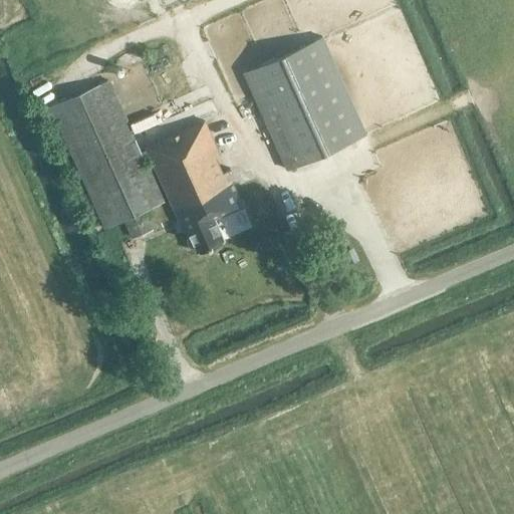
[(270,0),(264,4),(273,22),(294,12),(287,0),(270,0)]
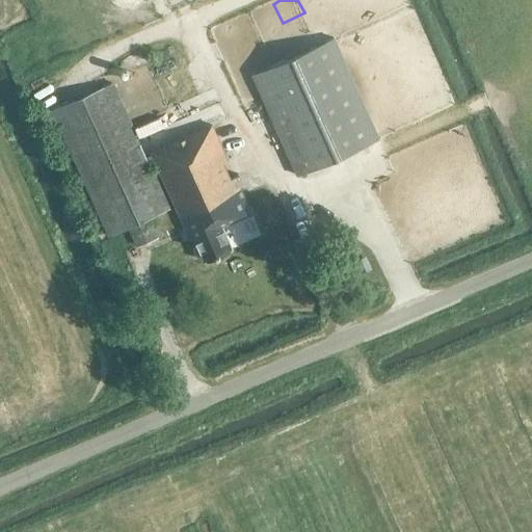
[(251,75),(296,176),(378,139),(333,38),(251,75)]
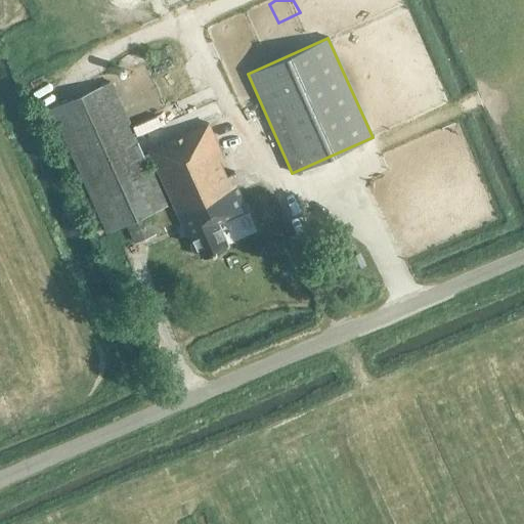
[(426,141),(448,133),(439,108),(436,110),(424,79),(405,86),(426,141)]
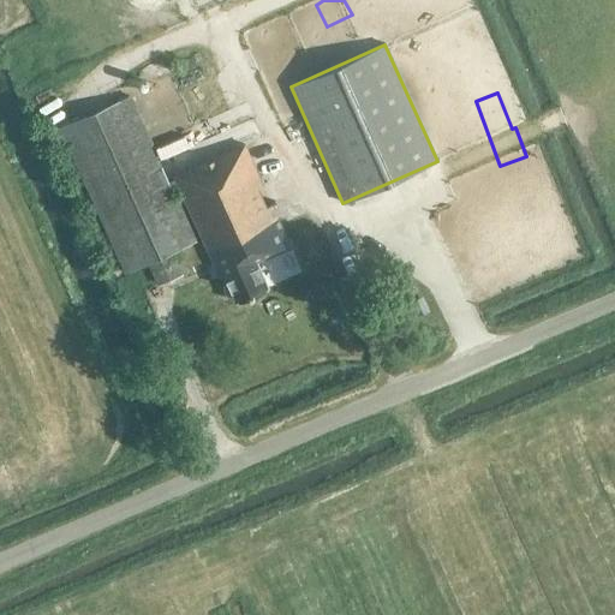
[(148,262),(159,284),(180,274),(171,252),(196,240),(130,96),(63,127),(129,270),(148,262)]
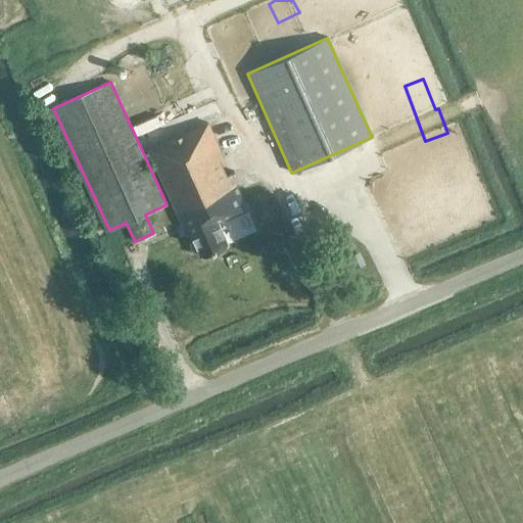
[(190,234),(200,257),(228,245),(218,223),(247,210),(231,174),(226,176),(219,159),(224,157),(208,123),(148,149),(186,236),(190,234)]
